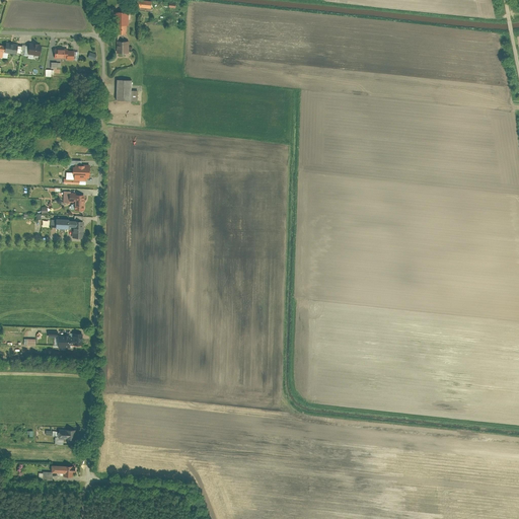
[(118,24),(118,33),(126,33),(126,25),(128,25),(128,11),(114,11),(114,25),(118,24)]
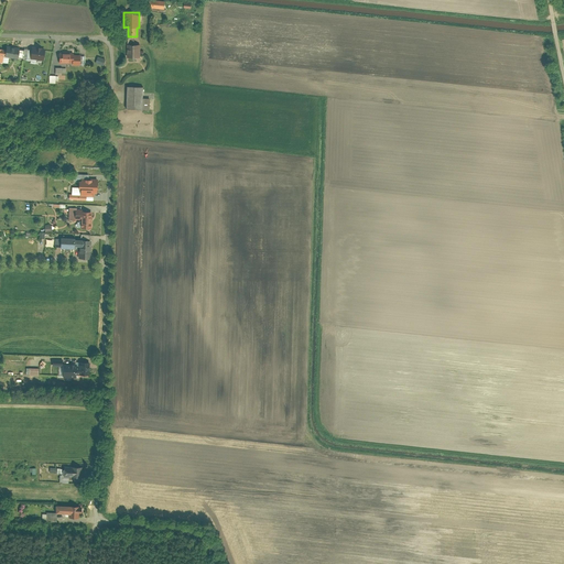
[(128,58),(143,60),(144,45),(128,44),(128,58)]
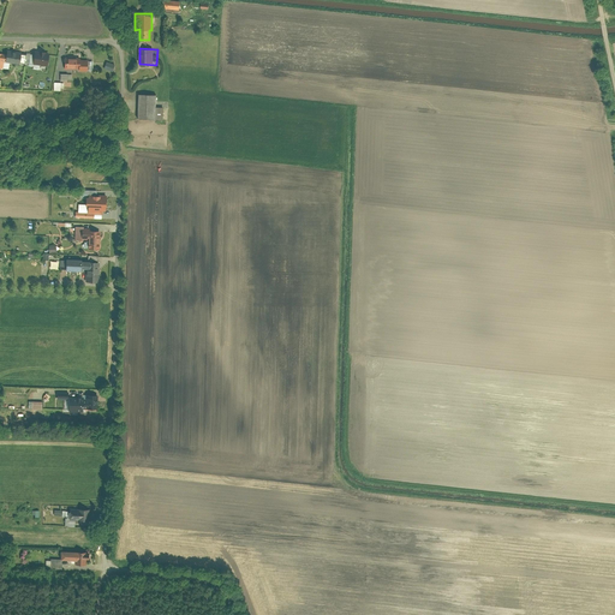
[(28,54),(7,52),(7,55),(0,54),(0,75),(1,69),(5,70),(5,64),(27,66),(28,54)]
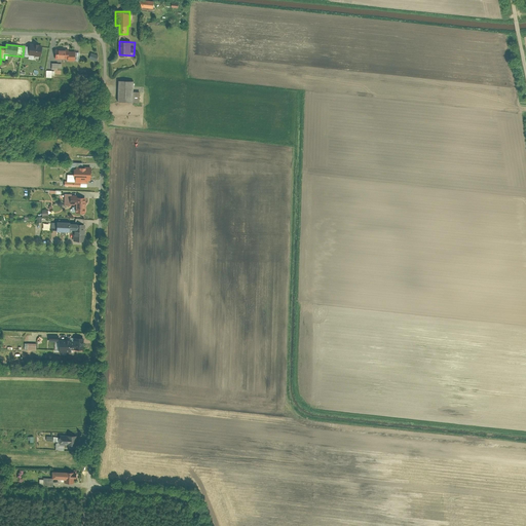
[(43,47),(30,45),(28,57),(41,59),(43,47)]
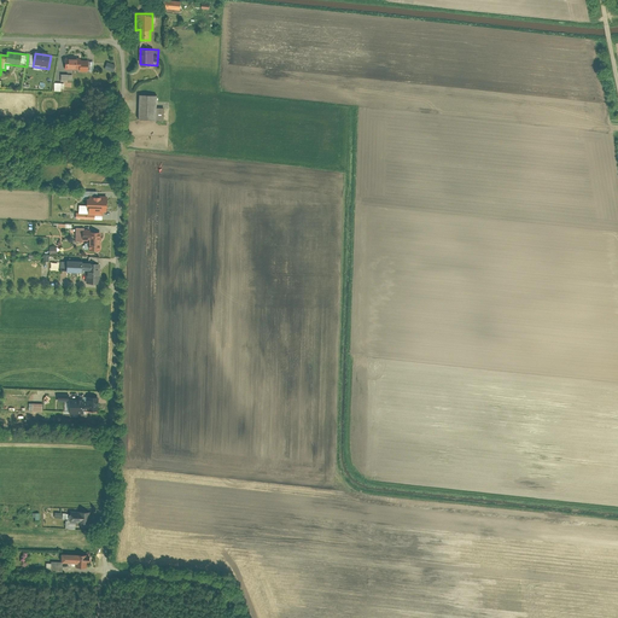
[(81,59),(65,59),(65,70),(80,70),(80,74),(89,73),(89,62),(81,62),(81,59)]
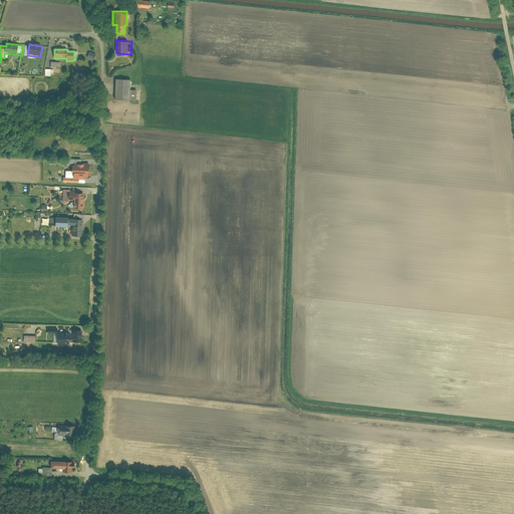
[(85,57),(93,59),(95,53),(87,51),(85,57)]
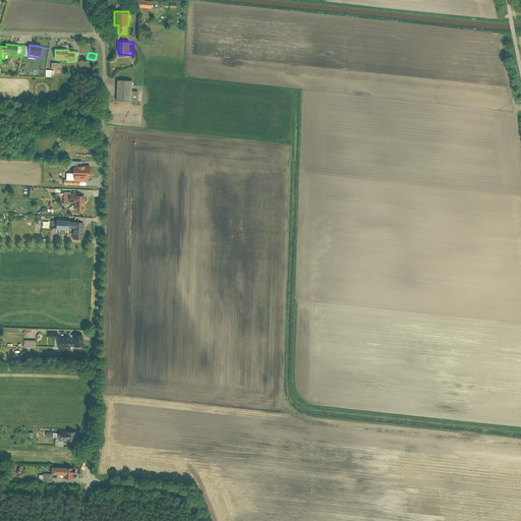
[(133,79),(116,79),(116,101),(133,101),(133,79)]
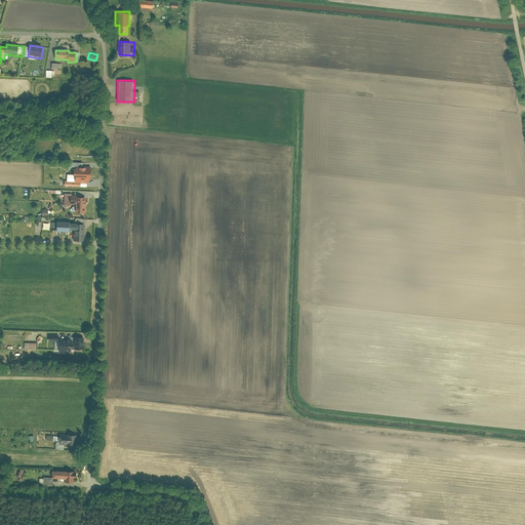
[(87,180),(90,182),(90,167),(73,167),(73,174),(73,180),(87,180)]
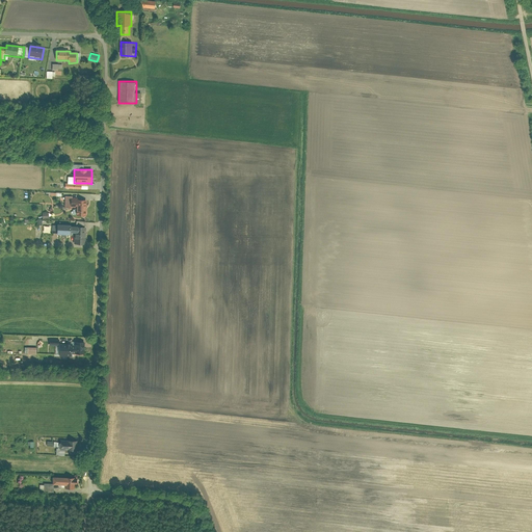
[(87,189),(88,183),(74,183),(74,177),(68,177),(68,183),(65,183),(65,189),(87,189)]
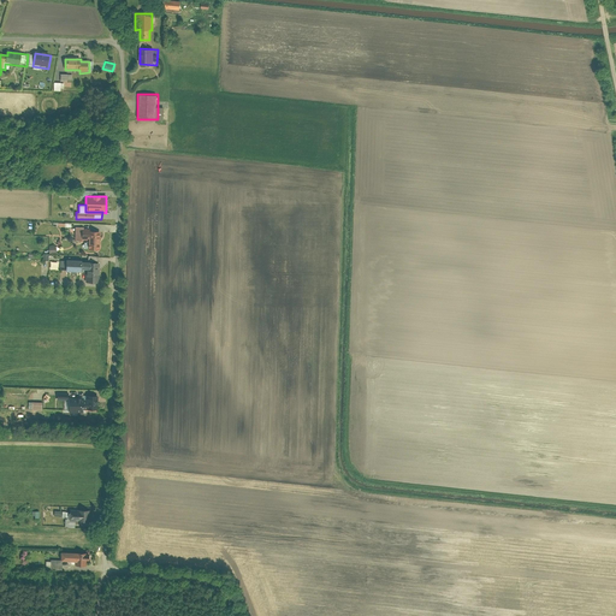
[(104,250),(104,232),(92,232),(92,230),(83,230),(83,229),(75,229),(75,242),(83,242),(83,241),(89,241),(89,250),(104,250)]
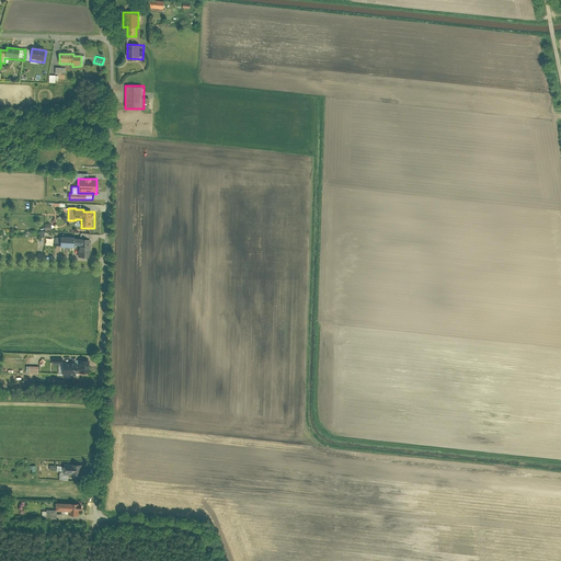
[(92,259),(92,240),(83,240),(83,239),(77,239),(77,238),(60,237),(60,250),(77,250),(77,249),(78,249),(78,259),(92,259)]
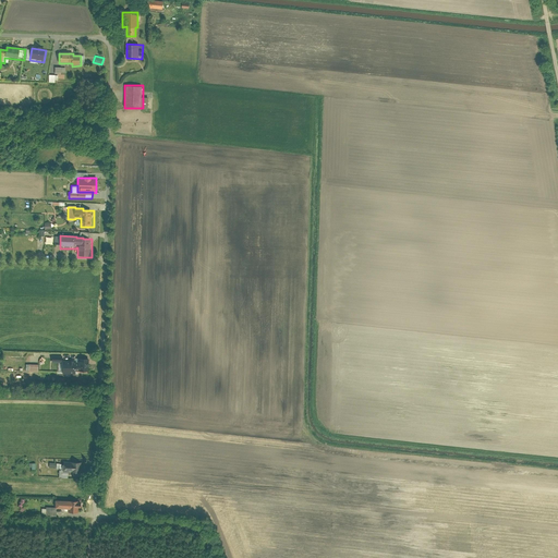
[(89,372),(91,359),(80,359),(80,361),(64,361),(64,356),(51,356),(51,363),(58,364),(58,374),(74,374),(74,372),(89,372)]
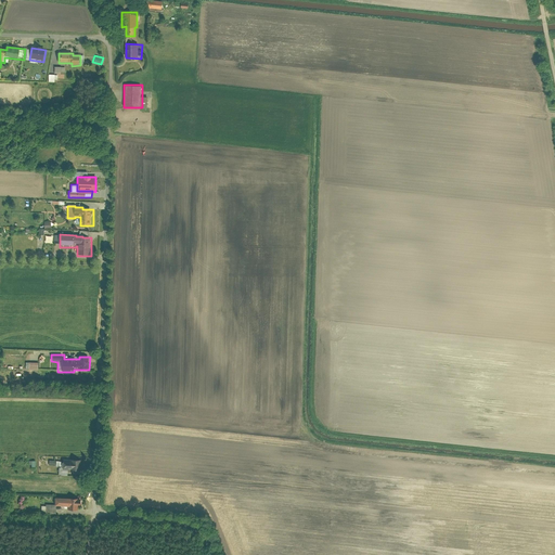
[(80,460),(63,460),(62,469),(80,470),(80,460)]
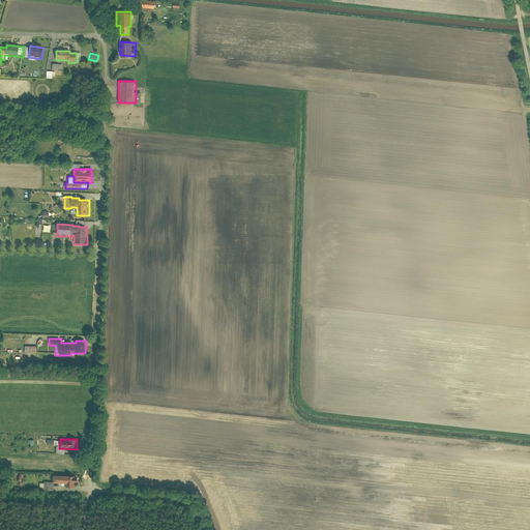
[(77,476),(53,475),(53,482),(65,482),(65,487),(75,487),(75,482),(77,482),(77,476)]
